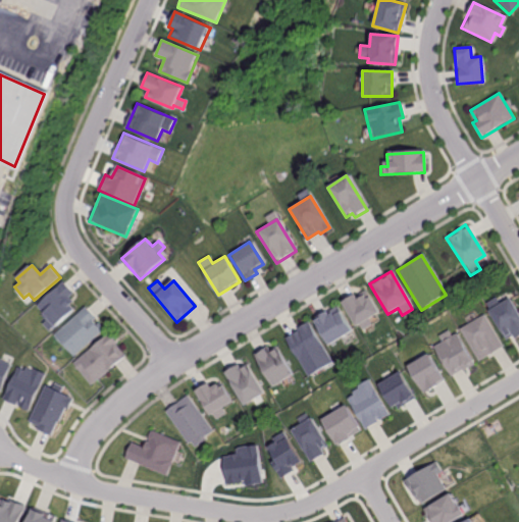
[(62,281),(34,305),(46,319),(41,323),(47,330),(71,309),(63,300),(71,293),(62,281)]
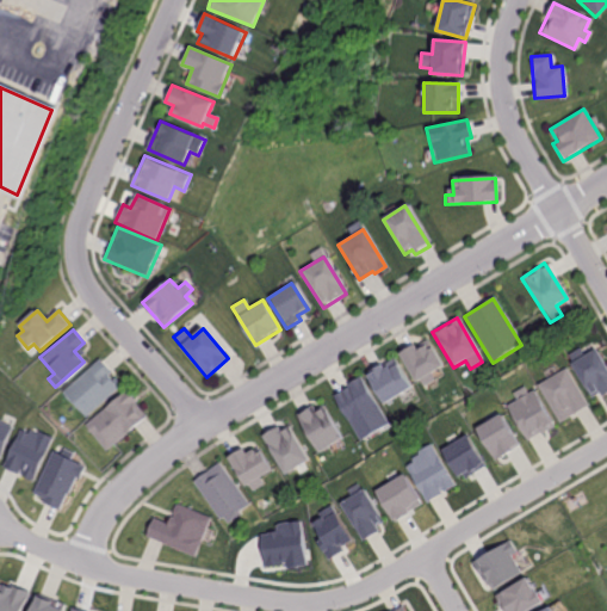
[(426,339),(400,355),(421,389),(435,381),(431,374),(443,366),(426,339)]
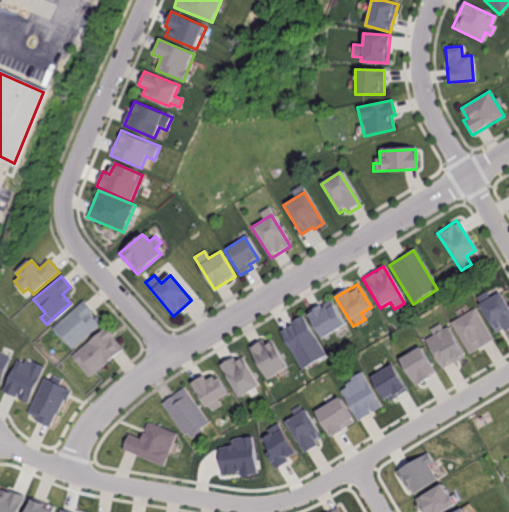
[(508,310),(498,291),(489,296),(485,291),(474,298),(495,334),(501,330),(504,332),(508,328),(508,310)]
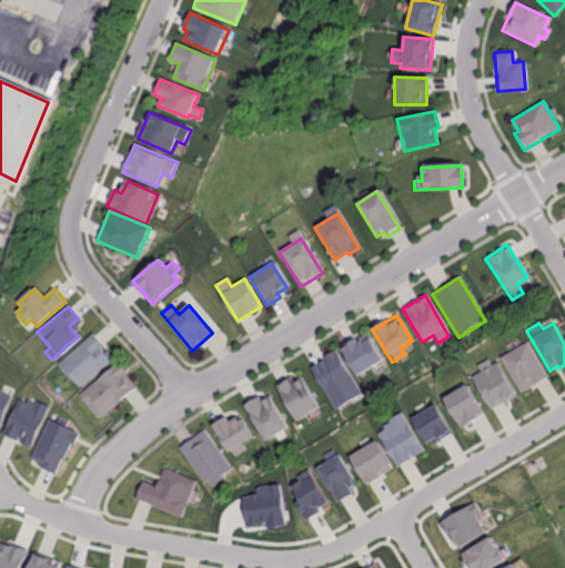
[(364,333),(340,347),(356,375),(381,361),(364,333)]
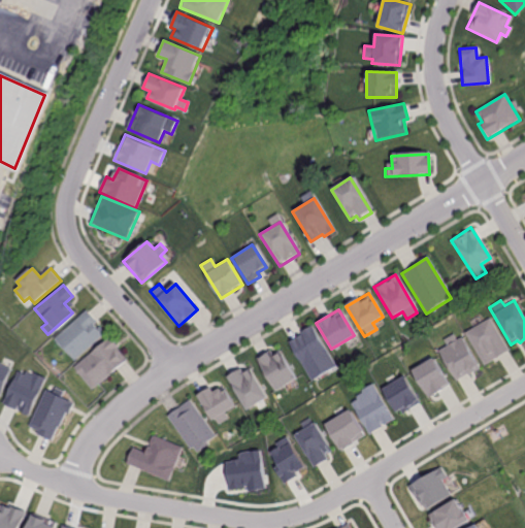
[(106,332),(86,310),(54,339),(73,361),(106,332)]
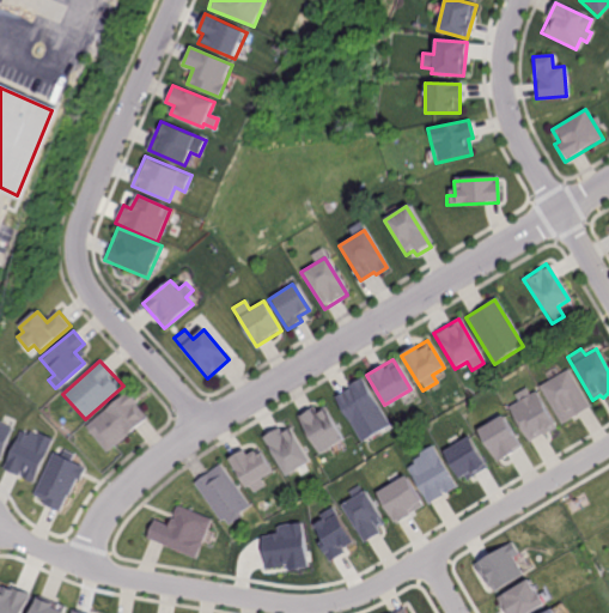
[(566,370),(537,387),(559,424),(588,407),(566,370)]
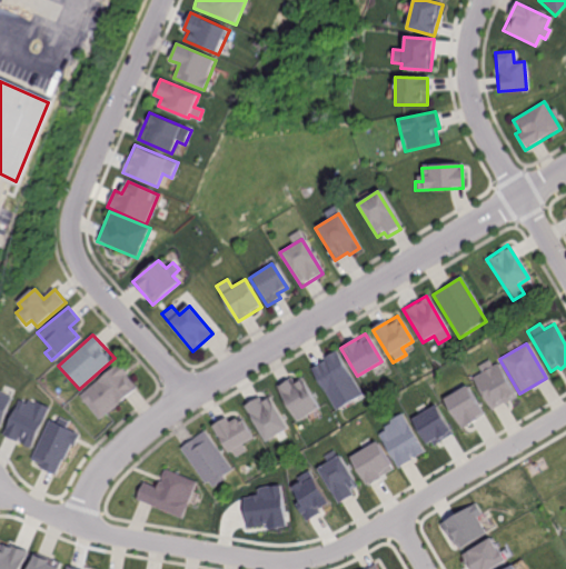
[(336,352),(309,368),(337,411),(363,396),(336,352)]
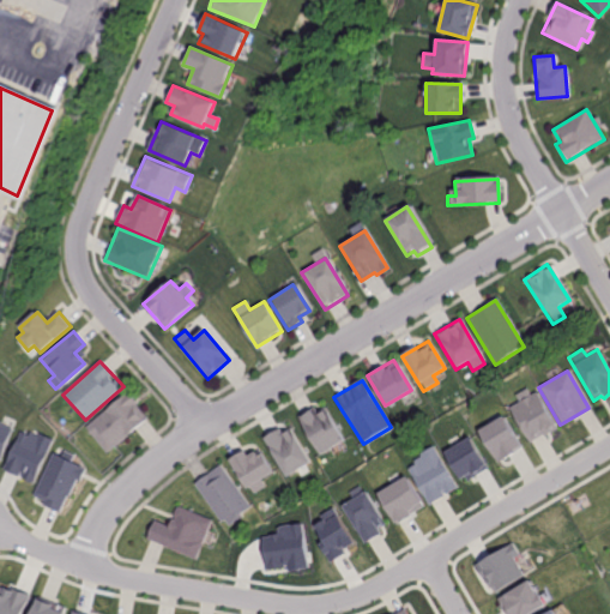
[(533,392),(529,396),(525,389),(513,395),(517,402),(507,407),(529,444),(555,428),(533,392)]
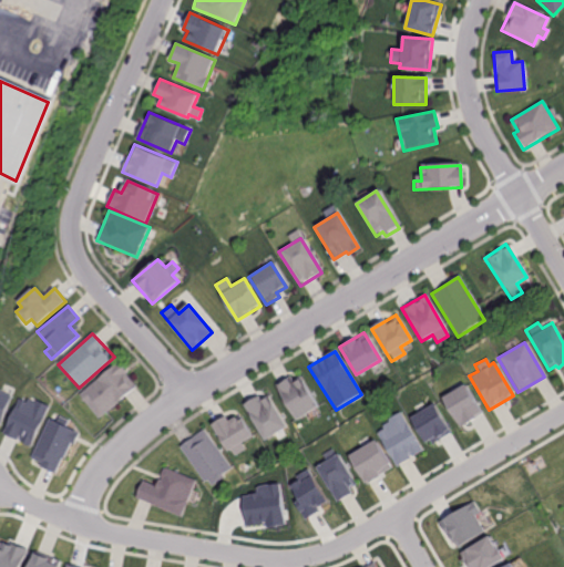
[(77,397),(116,363),(125,373),(123,375),(134,388),(96,420),(77,397)]
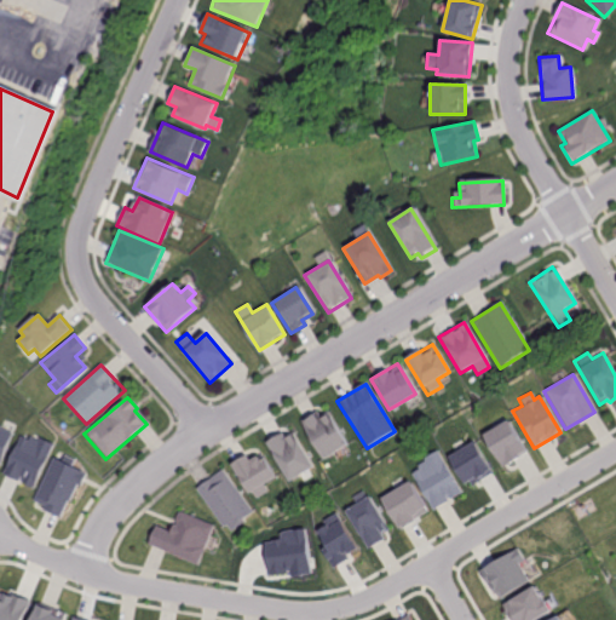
[(300,423),(315,413),(317,418),(327,412),(347,447),(323,461),(300,423)]
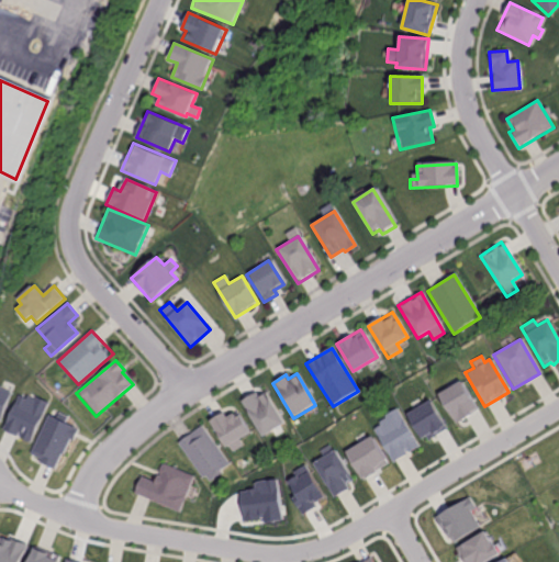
[(460,381),(438,395),(456,424),(478,409),(460,381)]
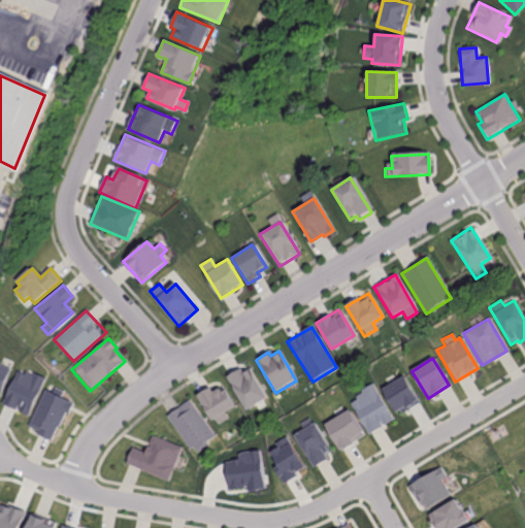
[(0,392),(10,368),(0,364),(0,392)]
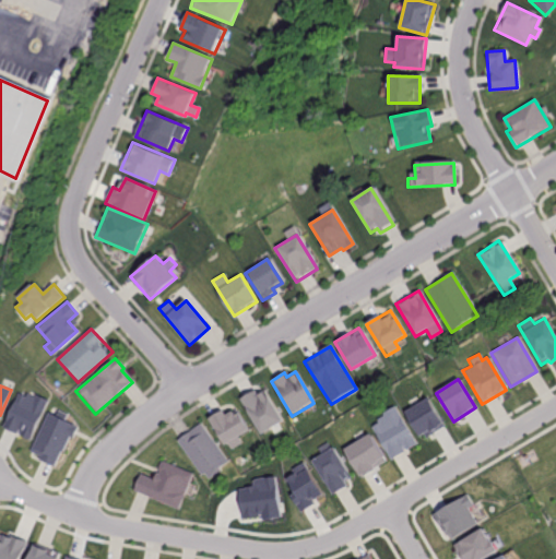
[(19,390),(0,428),(30,442),(49,401),(34,394),(33,396),(19,390)]
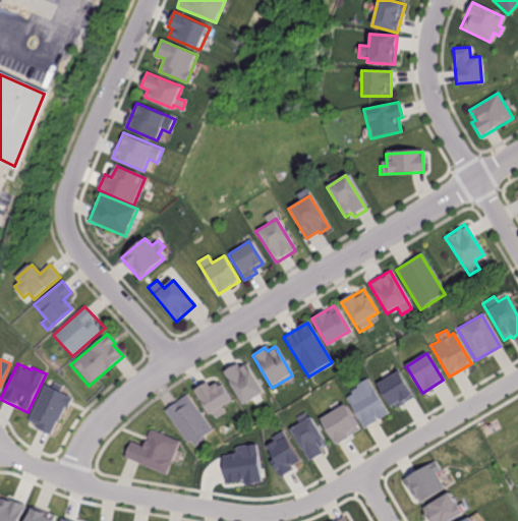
[(238,368),(245,363),(264,393),(242,406),(222,373),(236,364),(238,368)]
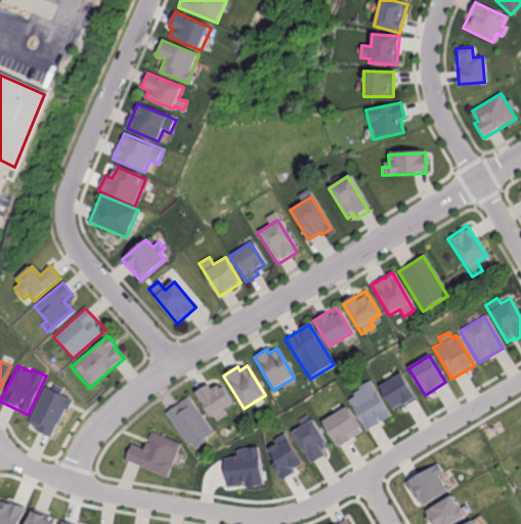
[(400,373),(379,386),(395,412),(417,399),(400,373)]
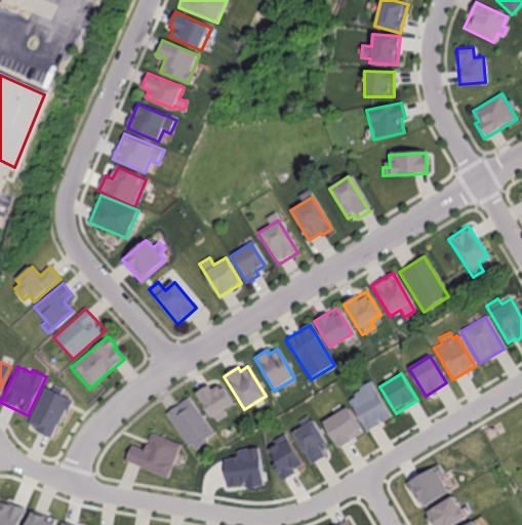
[(370,381),(352,393),(355,397),(348,401),(366,433),(392,417),(370,381)]
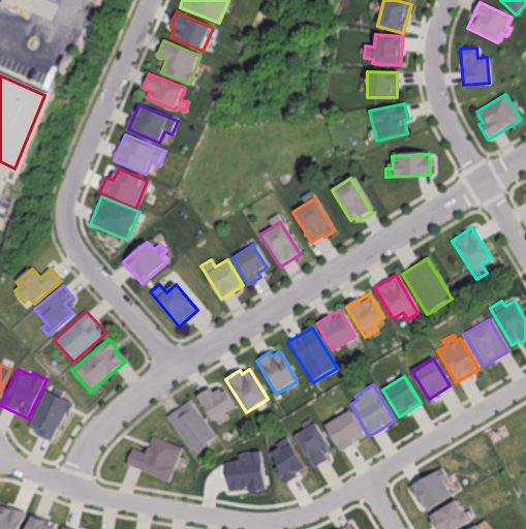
[(196,397),(209,390),(211,393),(220,386),(234,408),(224,414),(227,421),(216,428),(196,397)]
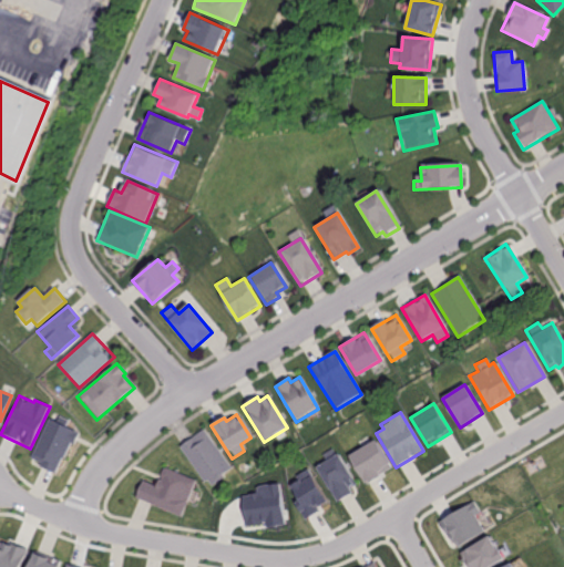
[(48,419),(29,457),(39,463),(37,465),(53,474),(69,442),(72,444),(78,433),(48,419)]
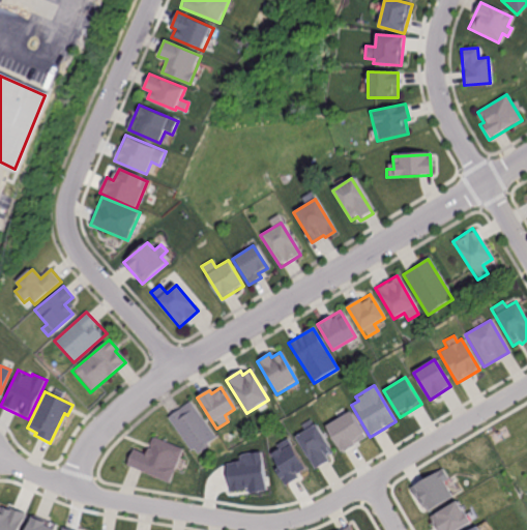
[(167,418),(188,403),(217,441),(195,458),(167,418)]
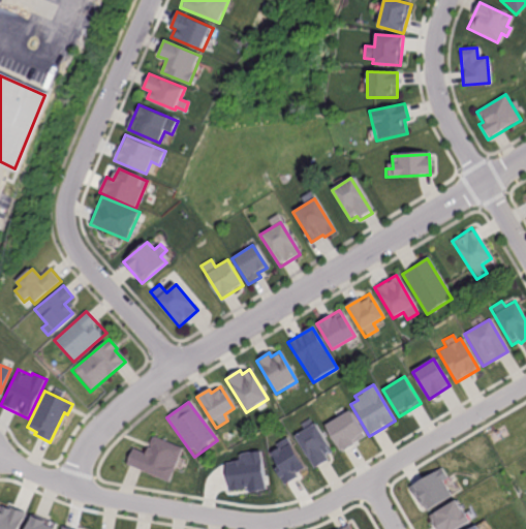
[(347,411),(326,425),(342,452),(364,438),(347,411)]
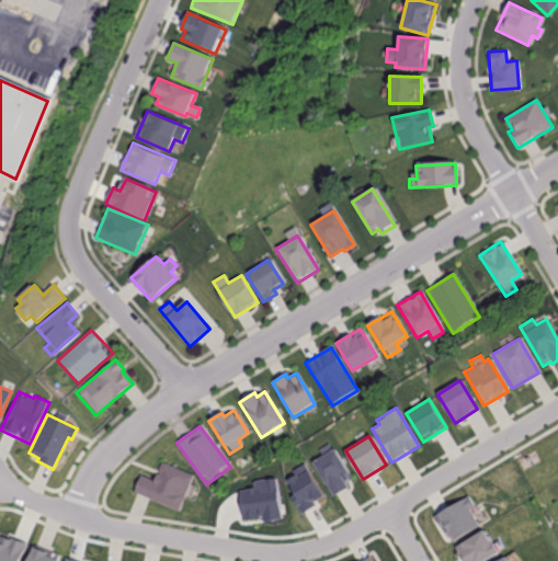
[(334,448),(331,449),(328,445),(318,451),(321,457),(312,462),(333,496),(346,489),(343,484),(353,479),(334,448)]
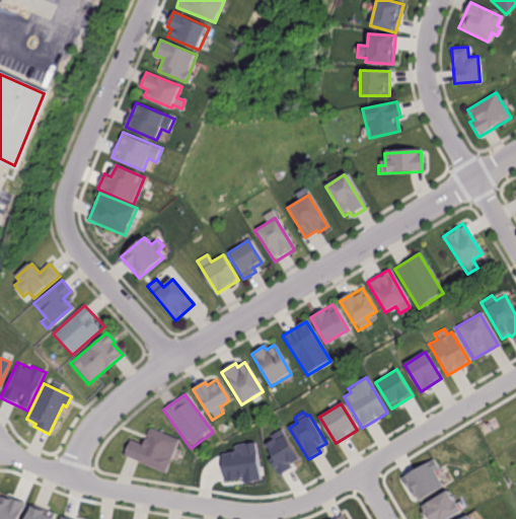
[(298,458),(281,428),(268,436),(270,440),(262,444),(279,475),(290,469),(287,464),(298,458)]
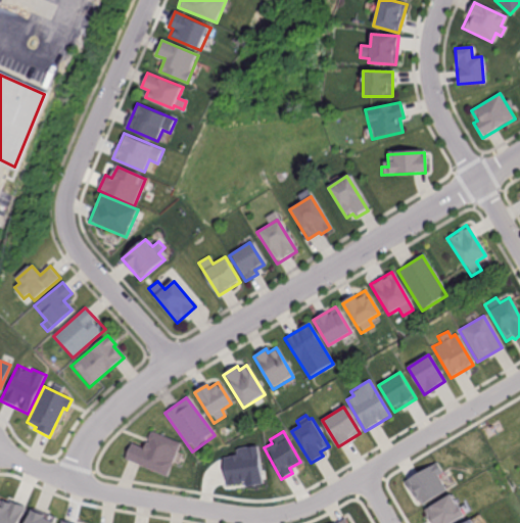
[(179,444),(150,432),(143,448),(130,443),(123,460),(166,477),(179,444)]
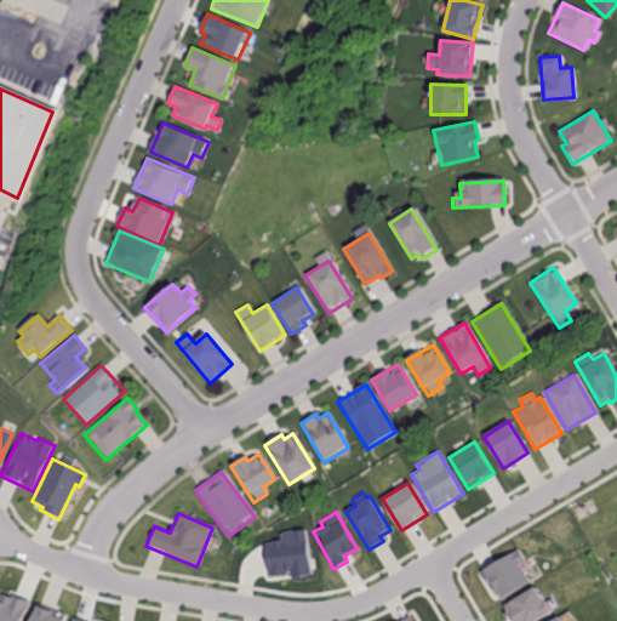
[(304,530),(279,534),(280,540),(262,542),(267,576),(289,574),(290,579),(312,576),(304,530)]
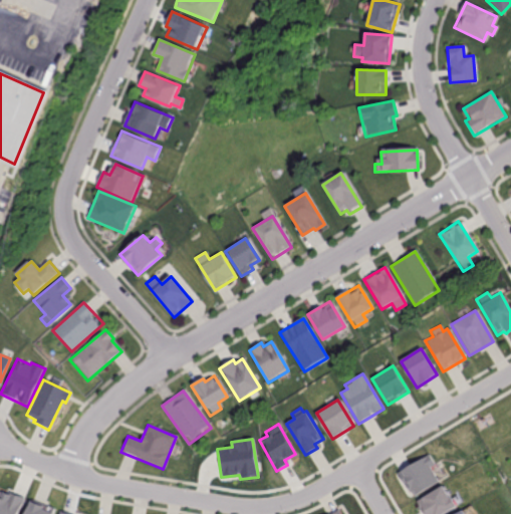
[(440,482),(431,467),(435,465),(429,455),(398,473),(413,499),(440,482)]
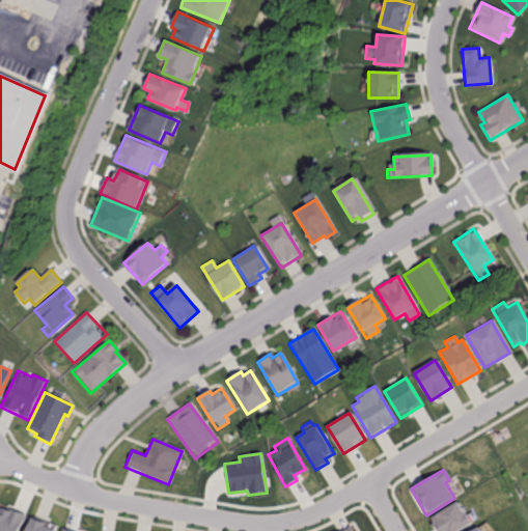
[(459,502),(432,519),(438,530),(459,530),(472,523),(459,502)]
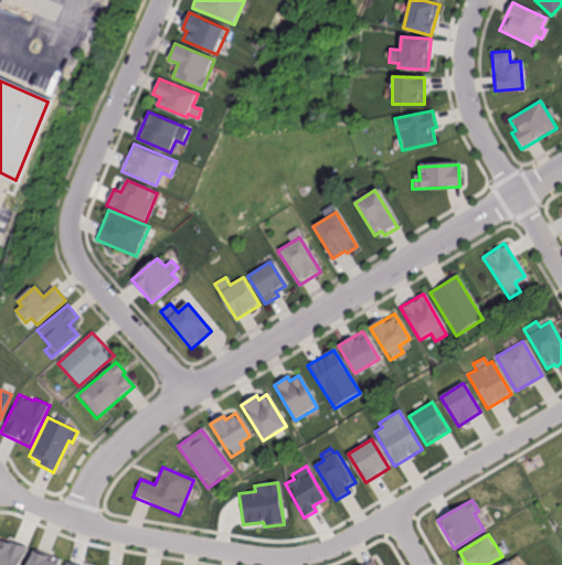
[(0,564),(17,564),(24,547),(0,536),(0,564)]
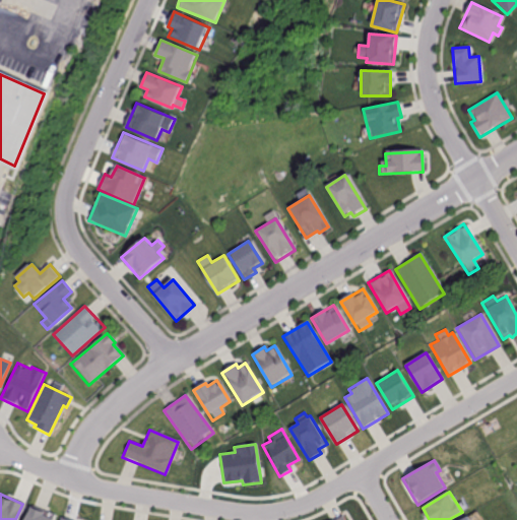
[(29,507),(24,519),(51,519),(53,516),(29,507)]
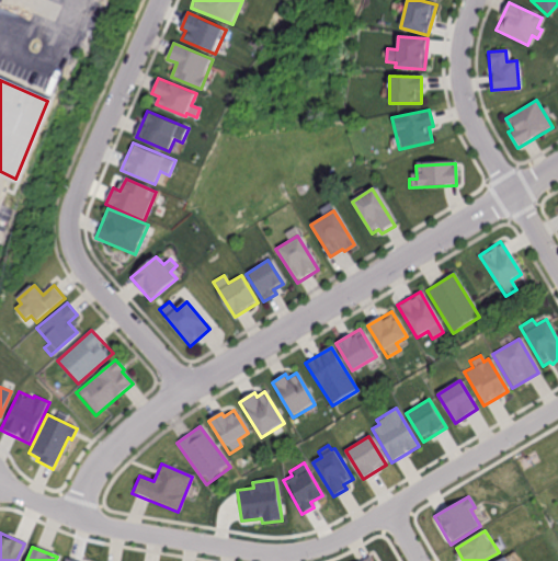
All buildings are outlined.
